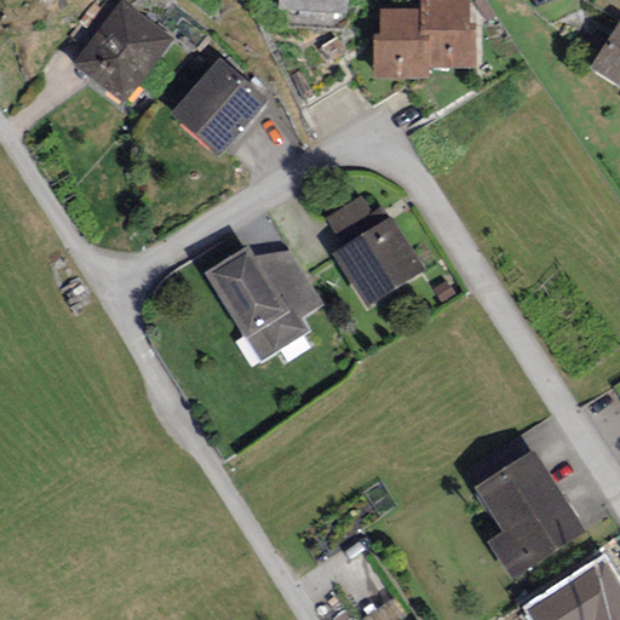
[(124,0),(74,65),(125,104),(174,38),(125,0),(124,0)]
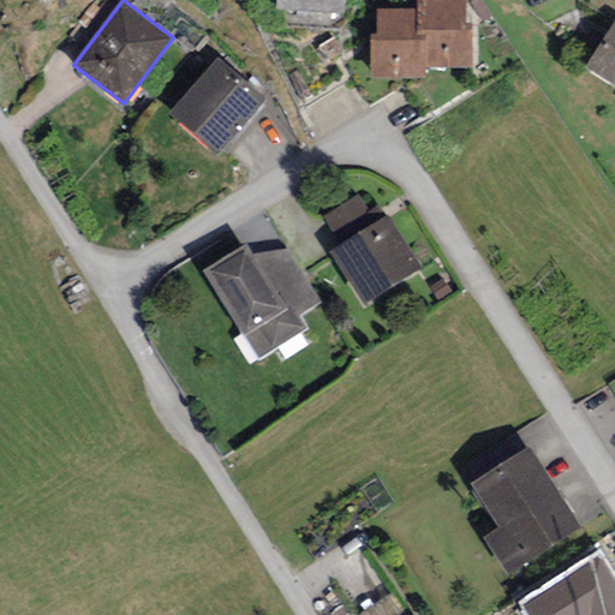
[(275,0),(275,11),(342,15),(342,0),(275,0)]
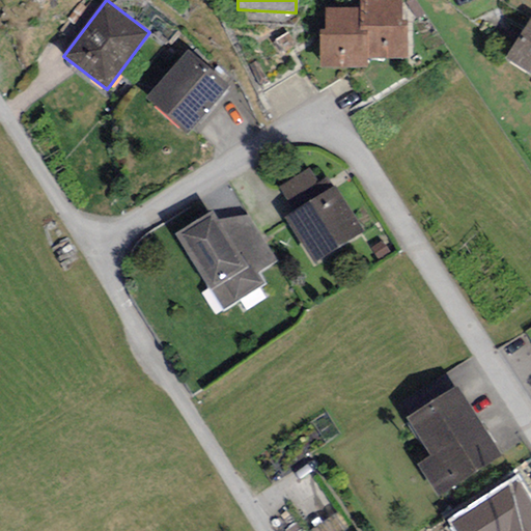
[(402,0),(359,0),(359,9),(359,30),(368,30),(368,60),(409,60),(409,22),(402,22),(402,0)]
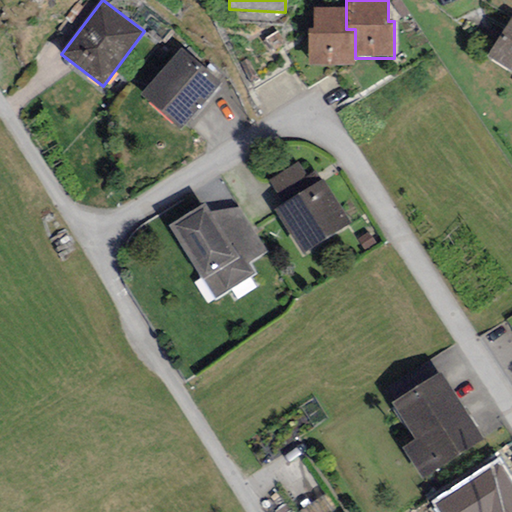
[(346,29),(346,9),(314,9),(314,30),(308,30),(308,66),(354,66),(355,58),(355,29),(346,29)]
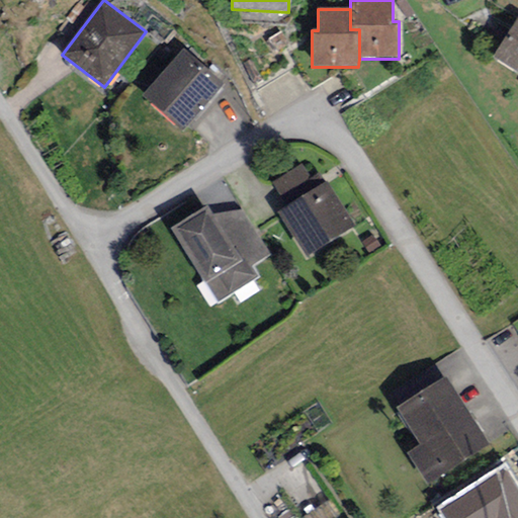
[(517,26),(496,62),(517,75),(517,26)]
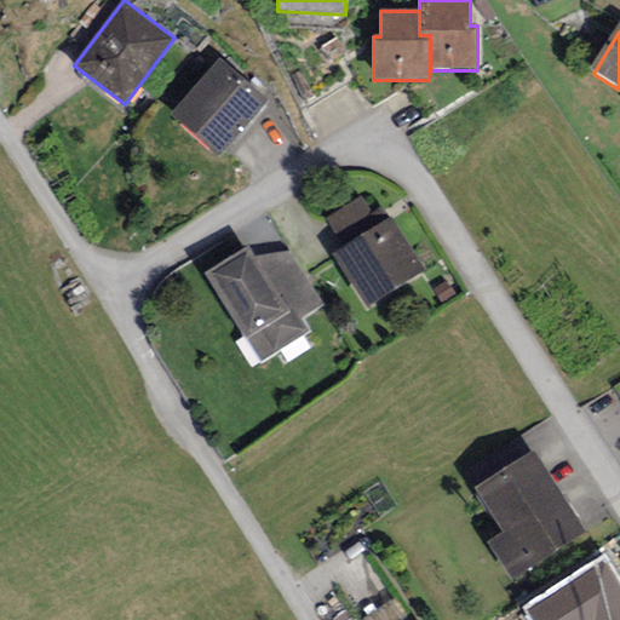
[(267,99),(217,59),(172,115),(222,155),(267,99)]
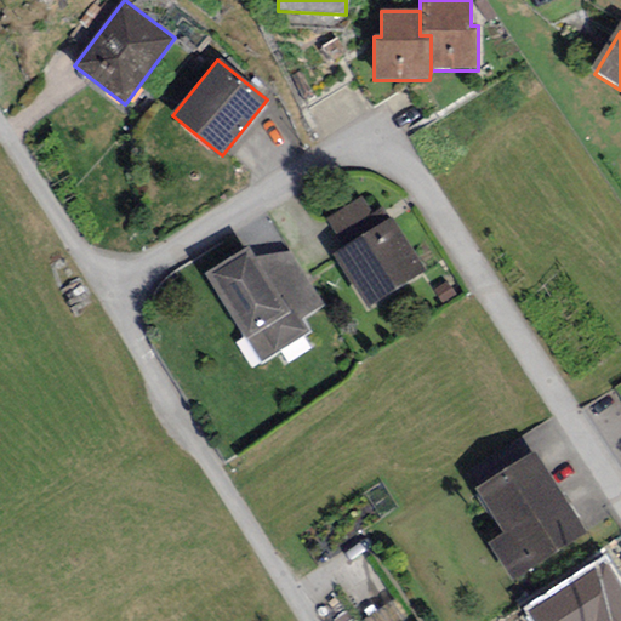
[(346,254),(336,261),(366,309),(422,273),(391,226),(379,233),(360,206),(329,227),(346,254)]
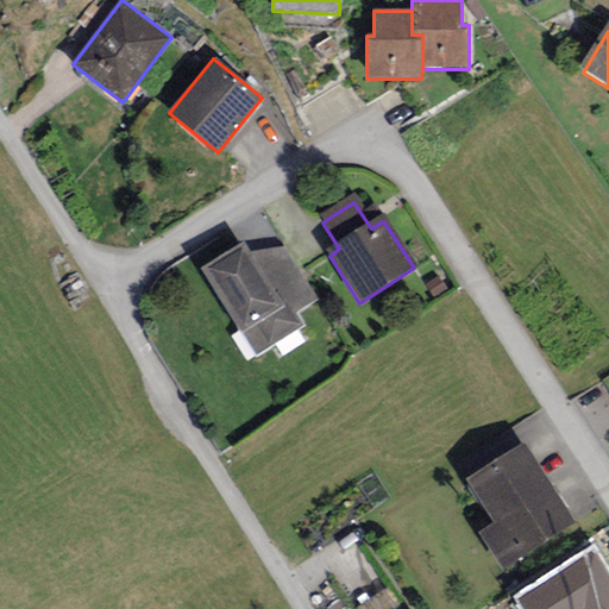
[(207,276),(256,357),(294,334),(245,253),(207,276)]
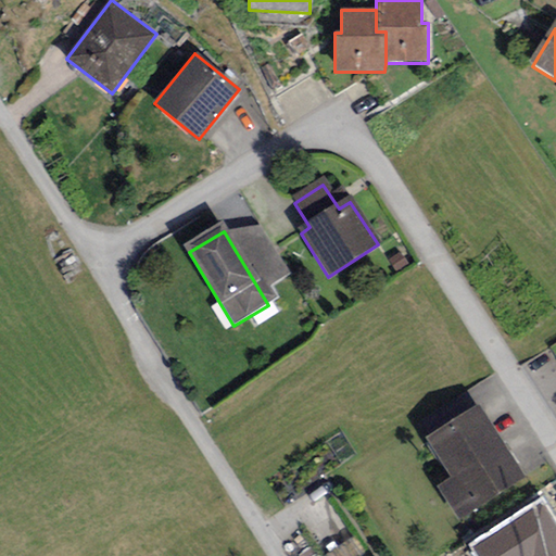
[(477,414),(433,441),(457,479),(447,484),(467,516),(519,483),(477,414)]
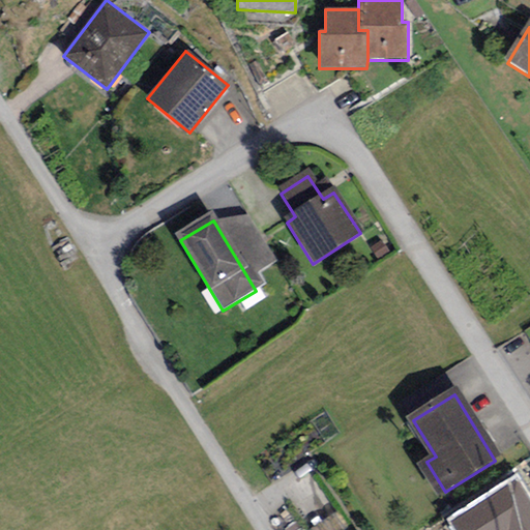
[(529,529),(529,495),(517,474),(447,520),(453,529),(529,529)]
